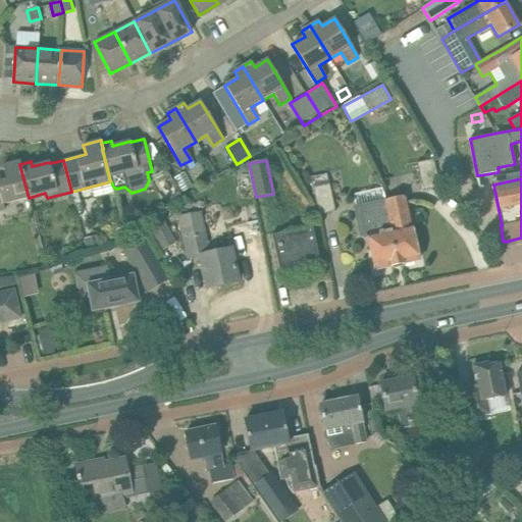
[(425,190),(441,187),(434,160),(418,164),(425,190)]
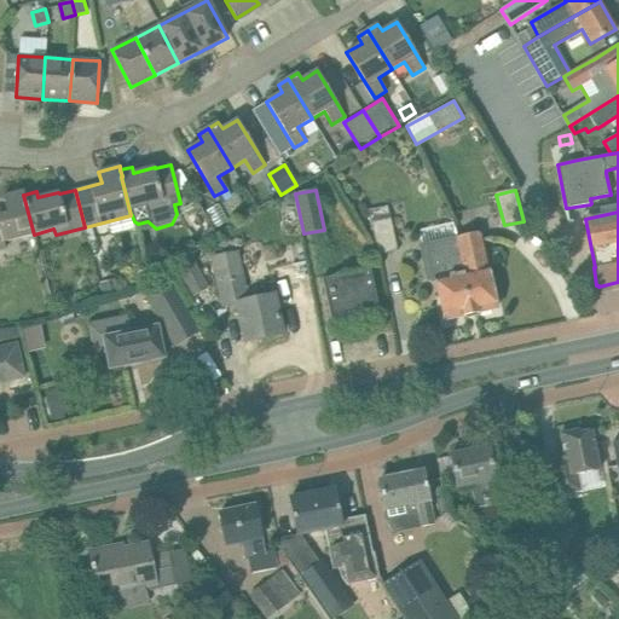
[(4,242),(34,235),(23,195),(24,195),(24,191),(3,196),(6,208),(0,208),(0,248),(5,248),(4,242)]
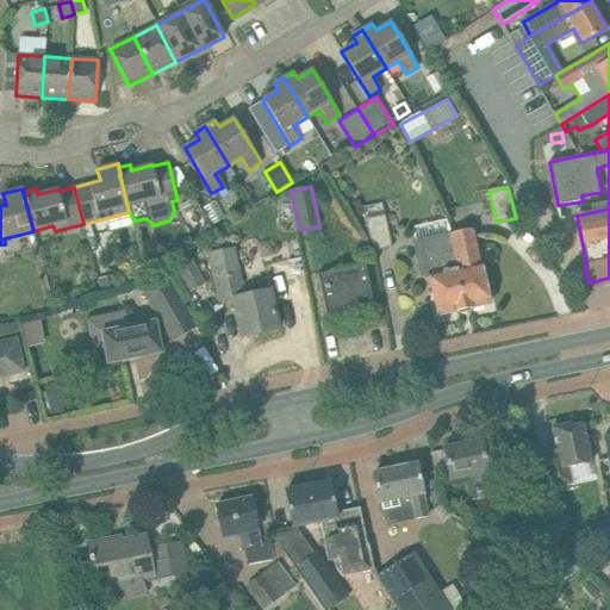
[(366,219),(373,250),(392,247),(385,216),(366,219)]
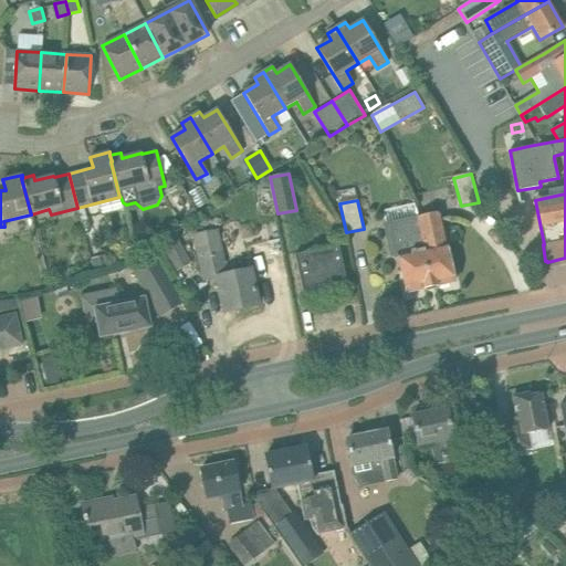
[(413,205),(383,211),(386,224),(384,226),(391,257),(398,254),(407,292),(425,289),(428,287),(420,254),(429,252),(428,248),(426,248),(418,217),(417,217),(413,205)]
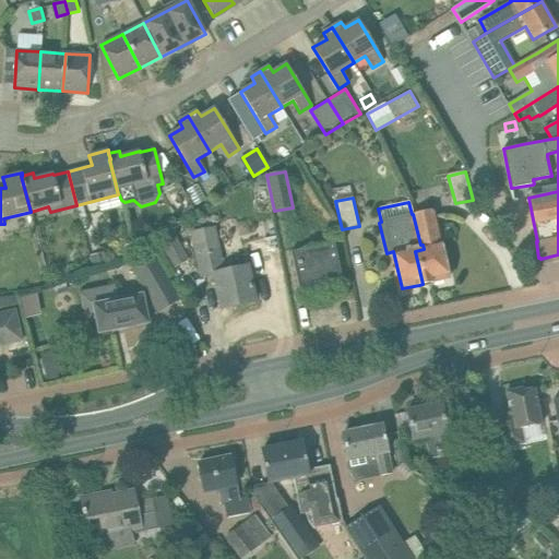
[(432,210),(413,214),(420,245),(423,245),(424,249),(415,251),(423,284),(449,278),(440,240),(439,240),(432,210)]
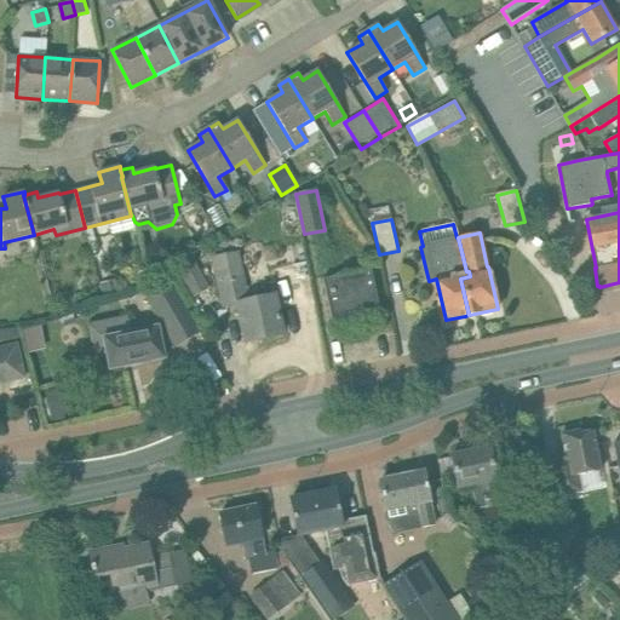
[(248,302),(244,276),(237,251),(212,256),(223,308),(237,305),(246,342),(282,334),(275,296),(248,302)]
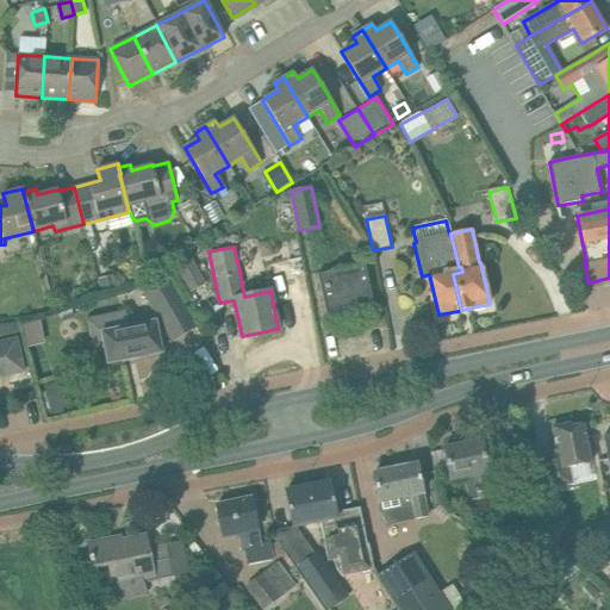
[(175,265),(191,293),(206,284),(191,256),(175,265)]
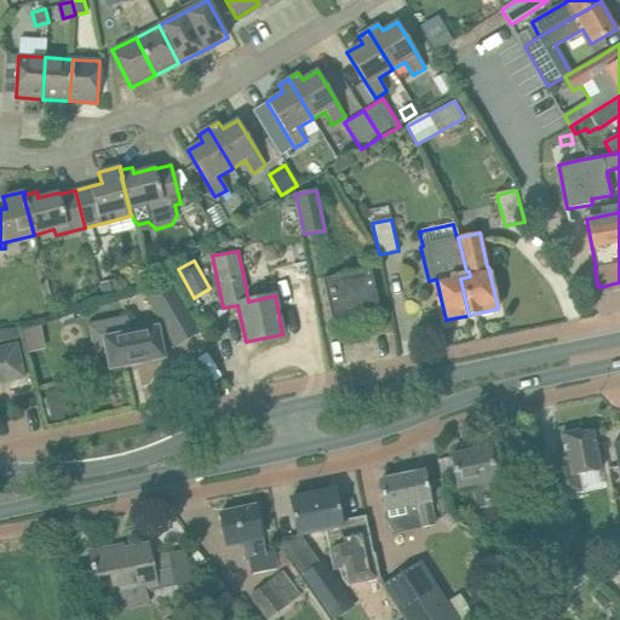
[(380,314),(375,290),(371,269),(322,279),(332,323),(380,314)]
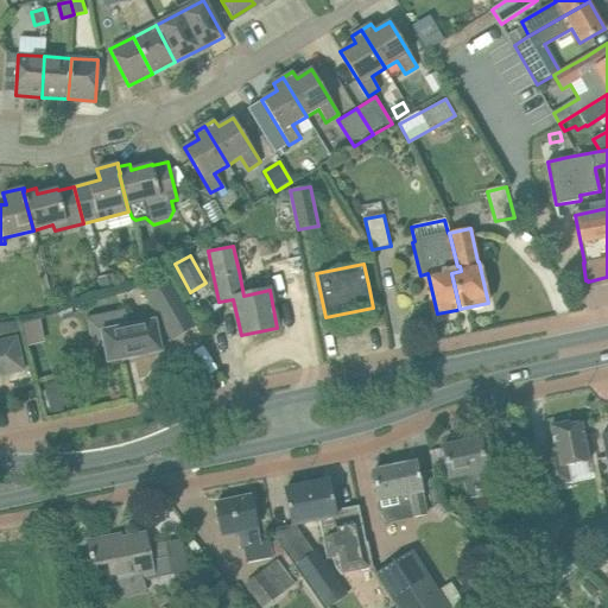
[(197,325),(169,277),(143,292),(171,341),(197,325)]
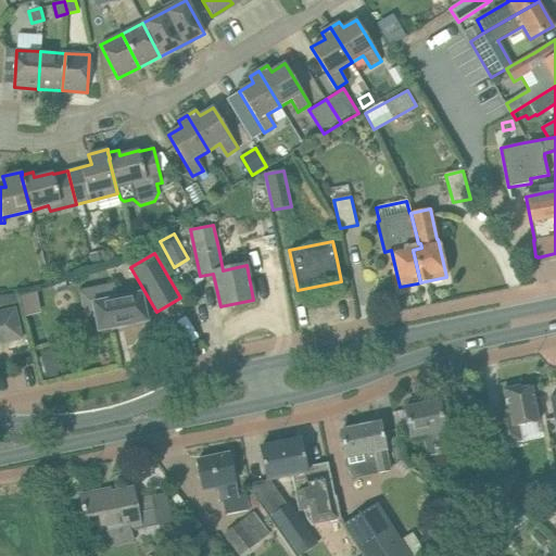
[(115,282),(79,291),(86,320),(91,321),(96,321),(99,332),(148,323),(140,287),(116,291),(115,282)]
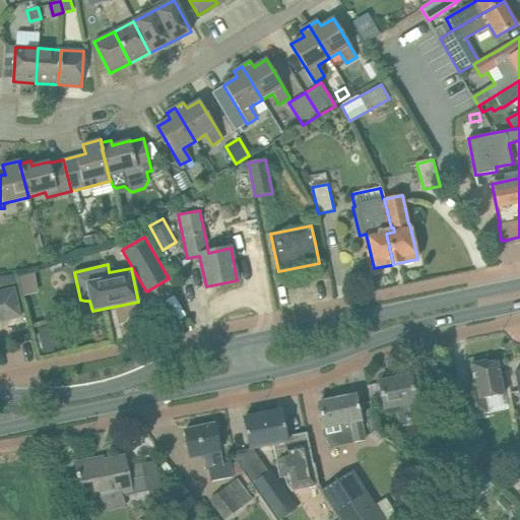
[(21,296),(37,290),(31,273),(16,277),(21,296)]
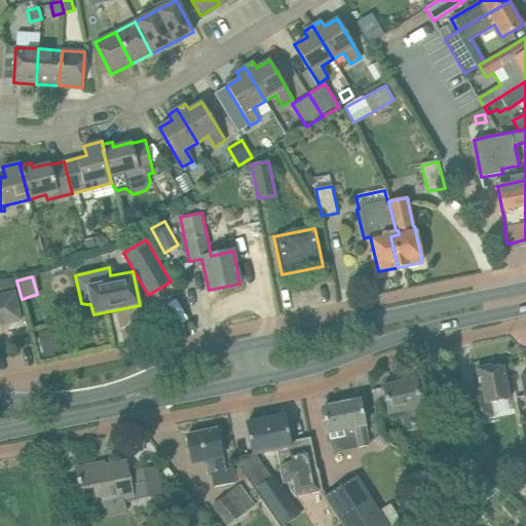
[(0,294),(0,326),(22,322),(15,292),(0,294)]
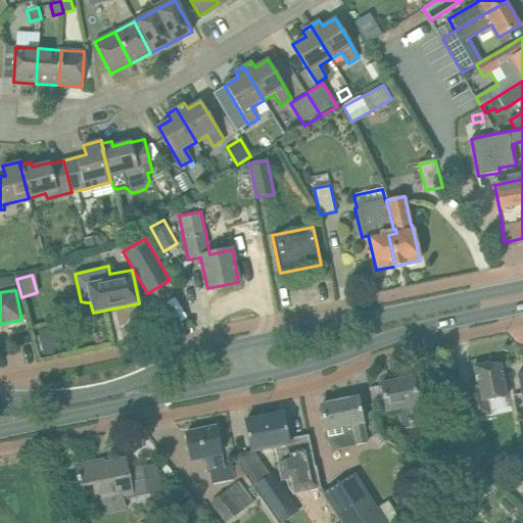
[(507,397),(504,384),(500,364),(489,366),(489,364),(473,367),(478,391),(462,394),(468,419),(491,415),(489,399),(507,397)]
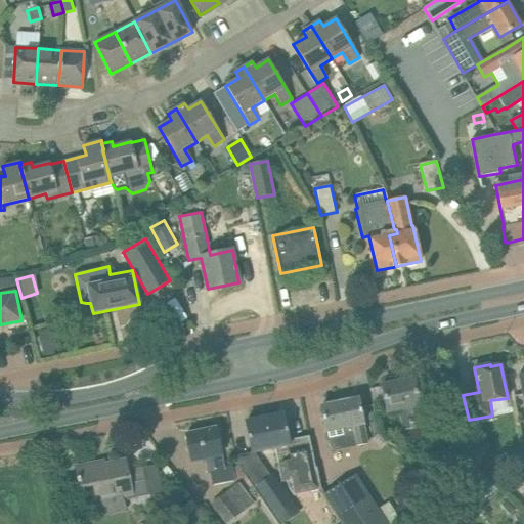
[(406,451),(436,445),(431,425),(432,425),(430,411),(420,412),(419,406),(420,406),(415,378),(382,385),(387,412),(398,409),(406,451)]
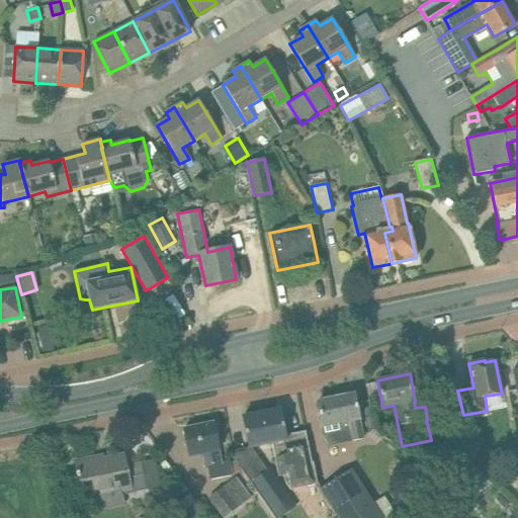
[(359,419),(358,415),(354,395),(318,402),(324,434),(351,428),(354,440),(363,439),(359,419)]
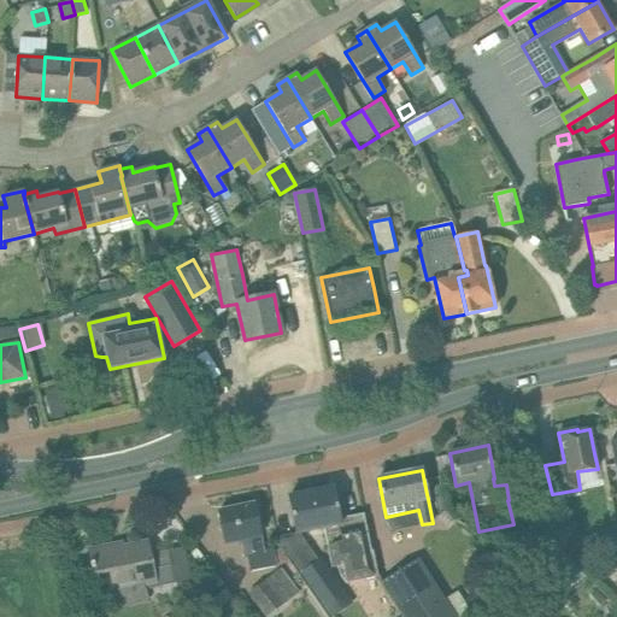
[(345,542),(340,518),(334,488),(289,497),(297,533),(323,528),(327,546),(345,542)]
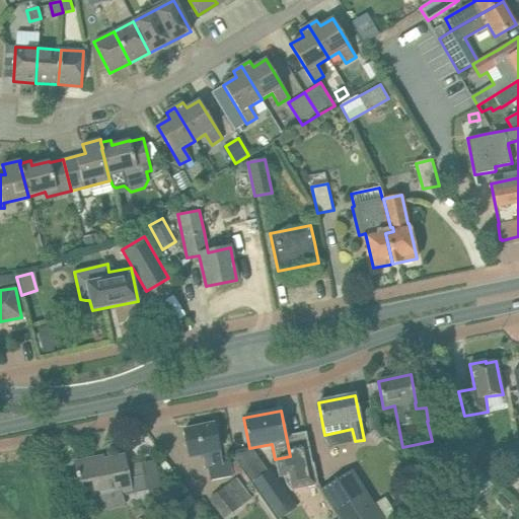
[(219,451),(218,444),(214,424),(183,430),(190,457),(204,454),(206,467),(209,466),(211,480),(233,475),(230,461),(221,463),(218,451),(219,451)]
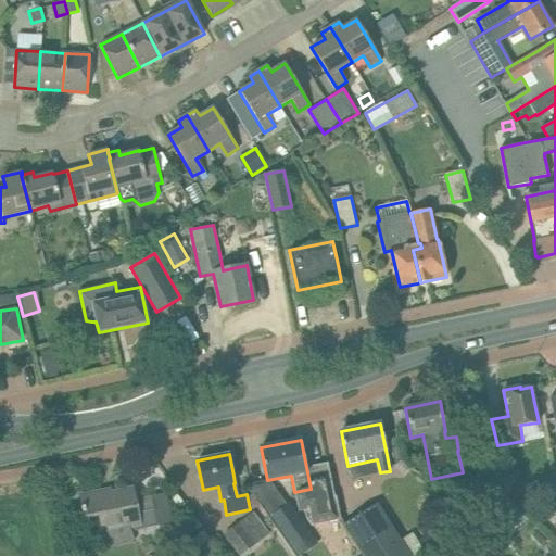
[(306,518),(312,526),(340,520),(336,496),(335,496),(328,463),(306,467),(311,489),(294,492),(299,512),(304,510),(306,518)]
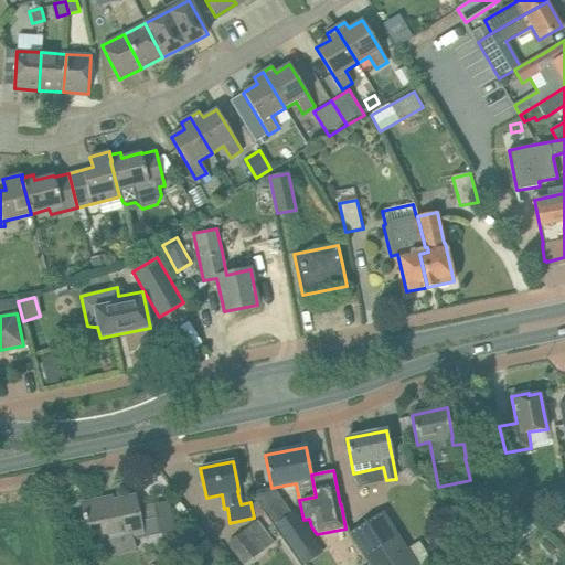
[(277,492),(256,497),(275,523),(291,512),(277,492)]
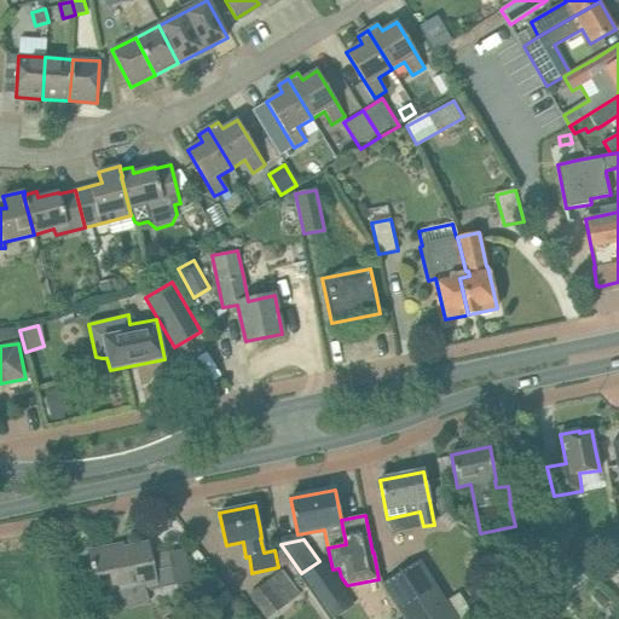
[(91,563),(92,571),(94,570),(99,594),(143,584),(144,591),(175,585),(168,553),(150,556),(148,545),(92,556),(93,563),(91,563)]
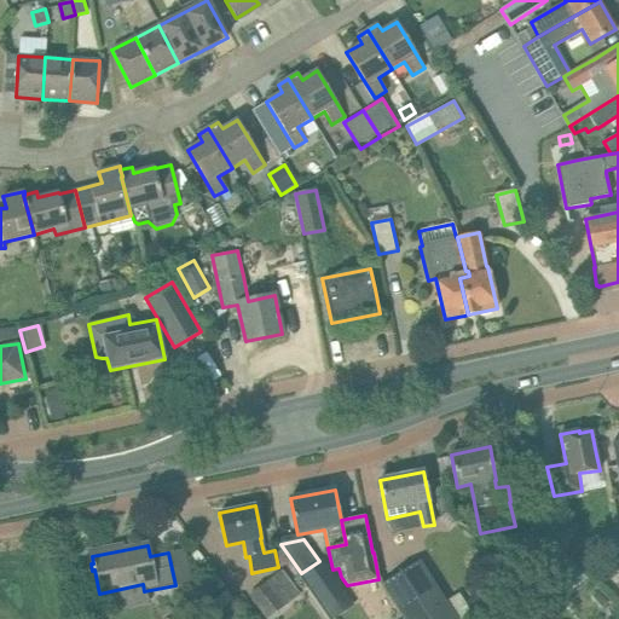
[(324,606),(345,591),(322,560),(319,561),(301,573),(324,606)]
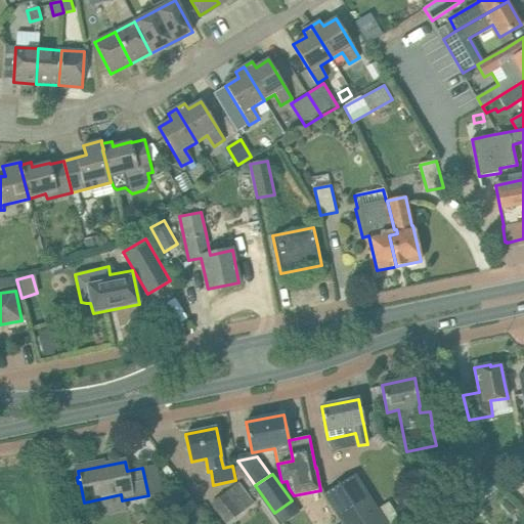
[(343,523),(386,523),(354,474),(323,493),(343,523)]
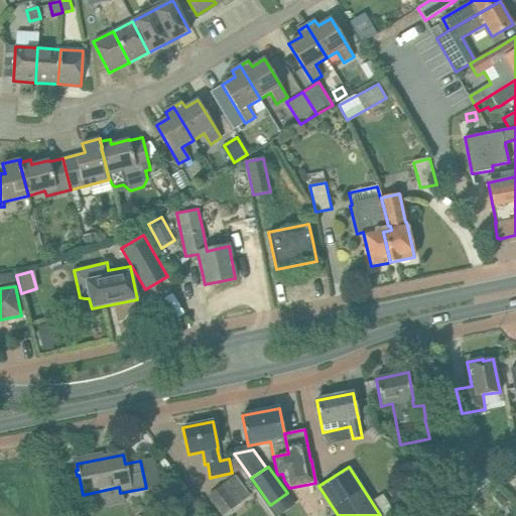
[(250,495),(235,475),(207,495),(223,515),(250,495)]
